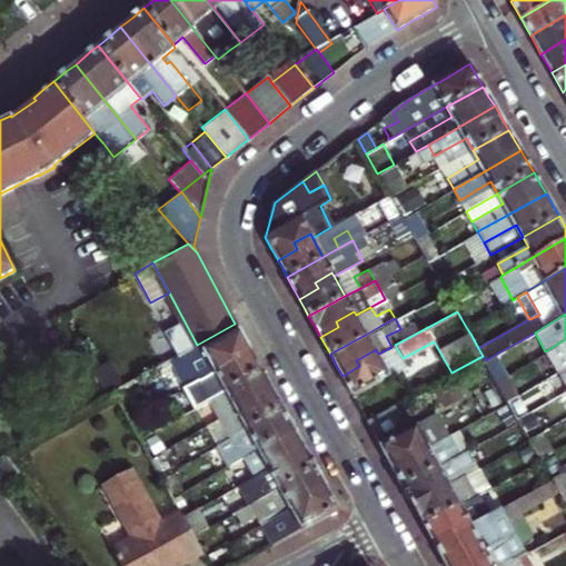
[(211,370),(212,373),(234,361),(230,356),(248,347),(244,339),(238,329),(172,365),(184,385),(211,370)]
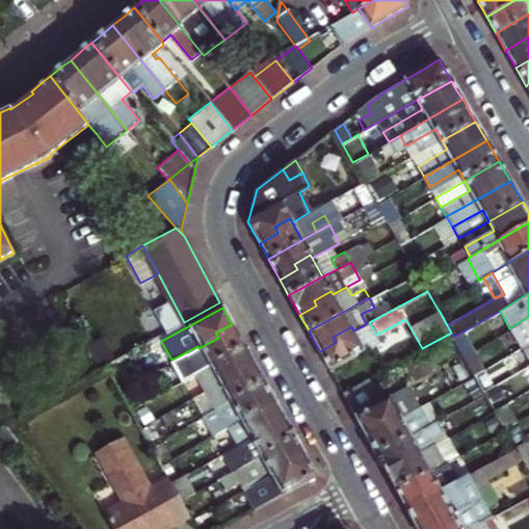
[(520,346),(521,345),(528,340),(528,317),(509,328),(520,346)]
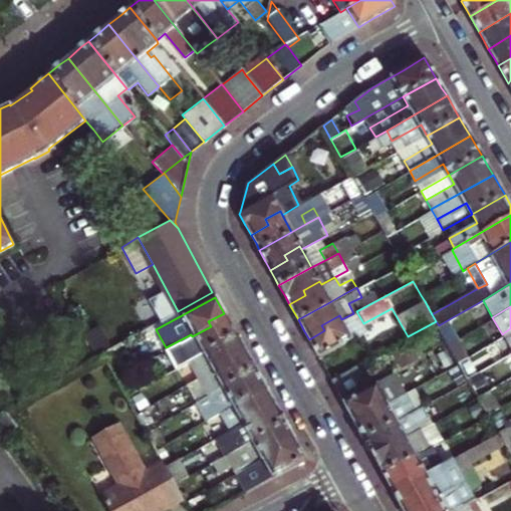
[(230,324),(224,313),(208,321),(211,326),(192,336),(191,334),(166,347),(164,348),(174,367),(175,366),(235,334),(230,324)]
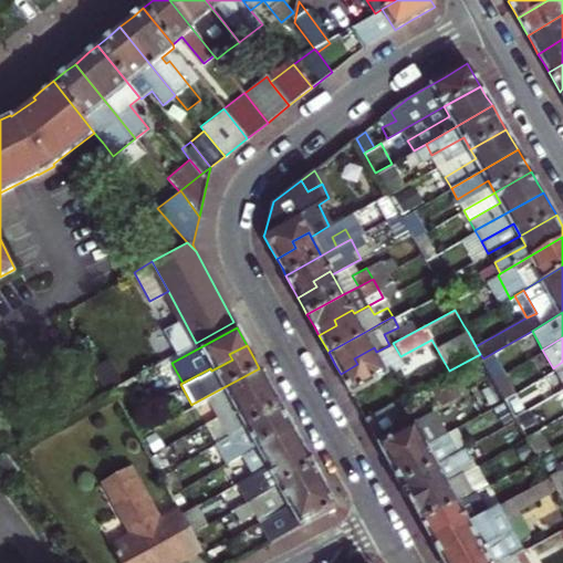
[(354,358),(357,364),(341,374),(346,385),(351,393),(387,372),(376,352),(374,347),(354,358)]
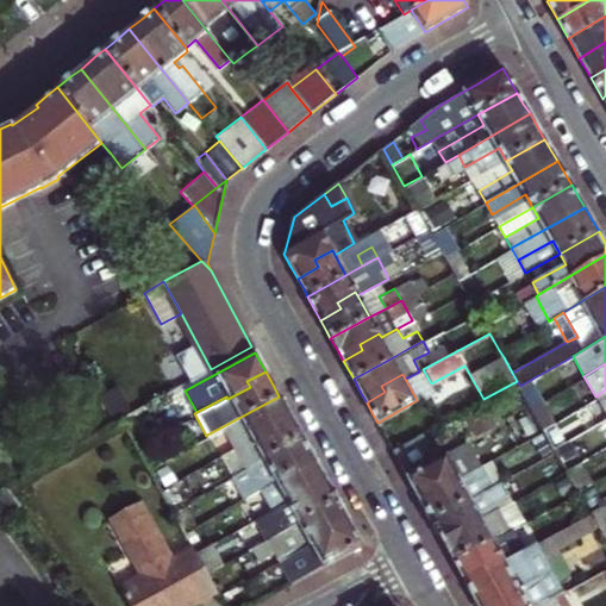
[(532,379),(520,386),(531,406),(544,399),(532,379)]
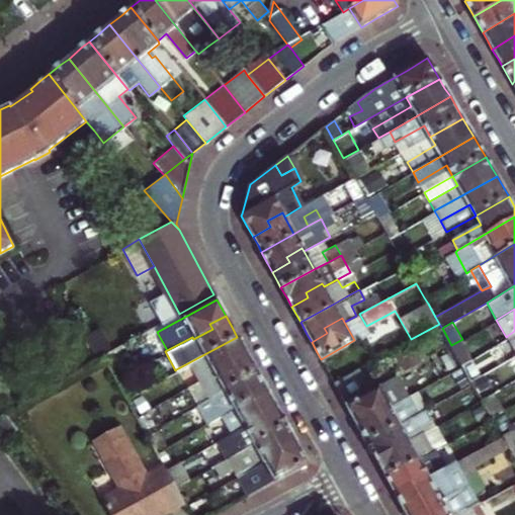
[(241,343),(237,337),(176,369),(186,388),(199,380),(212,373),(213,375),(233,365),(229,360),(245,351),(241,343)]
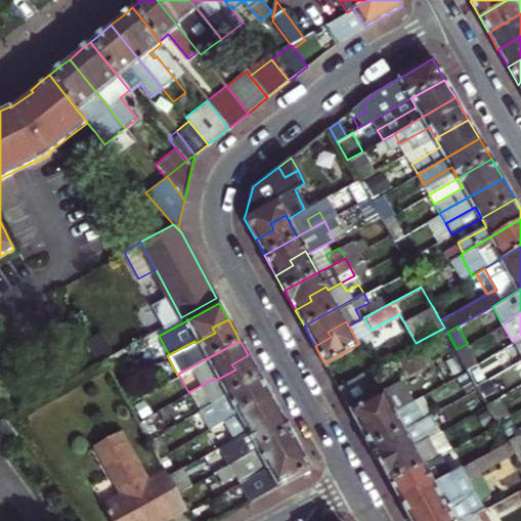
[(468,343),(457,349),(467,366),(477,360),(468,343)]
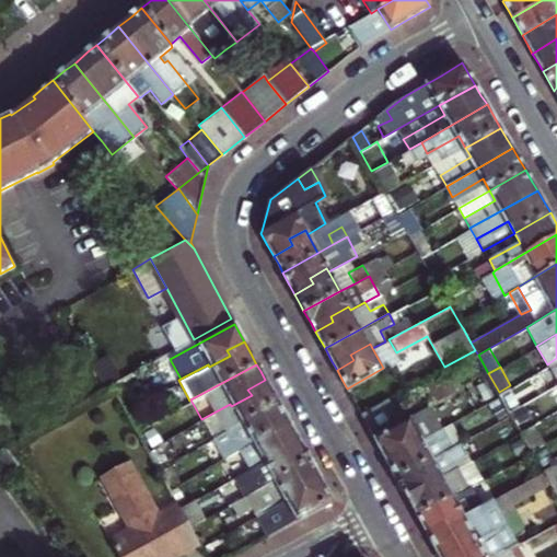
[(271,392),(265,380),(247,390),(252,395),(231,406),(230,404),(216,412),(221,420),(207,428),(212,439),(277,403),(271,392)]
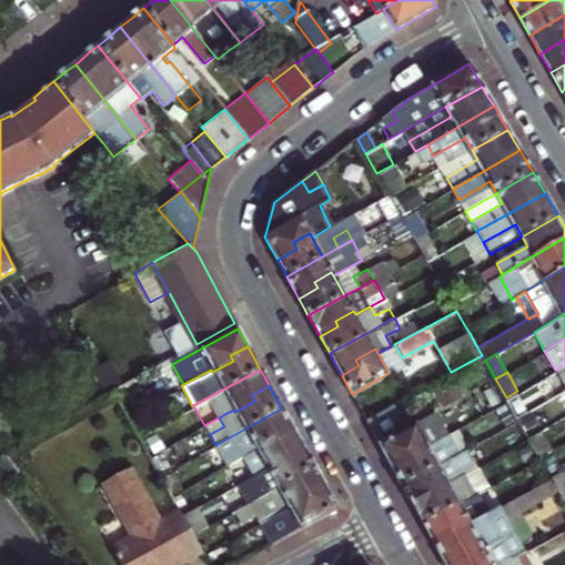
[(407,429),(393,403),(365,419),(385,454),(392,466),(411,456),(406,450),(425,440),(416,423),(407,429)]
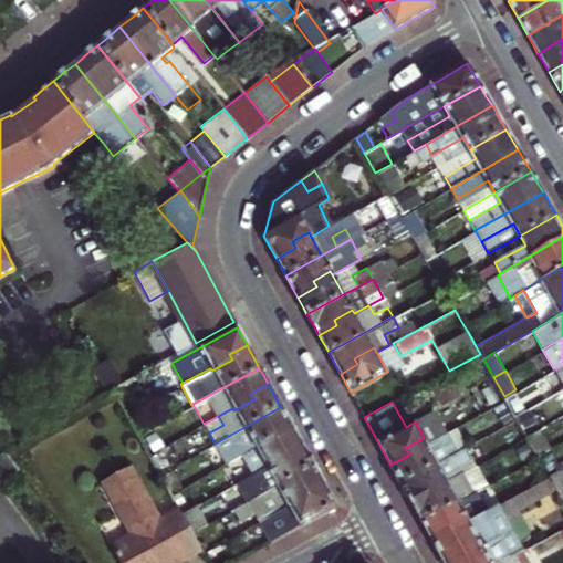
[(430,414),(436,424),(449,416),(444,406),(430,414)]
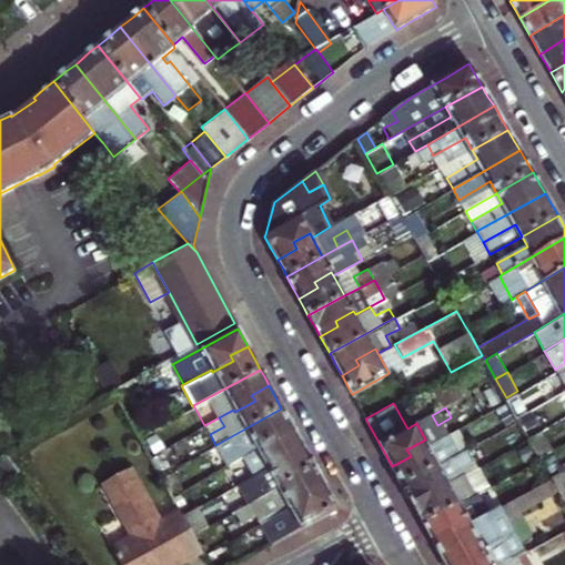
[(281,409),(215,445),(226,464),(242,455),(292,427),(286,419),(281,409)]
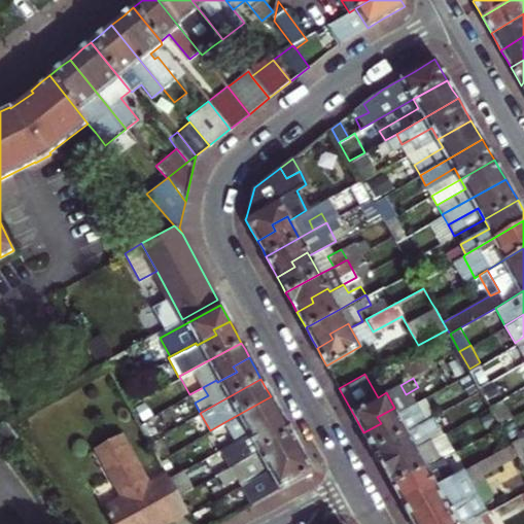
[(224,422),(235,440),(245,433),(247,437),(266,425),(263,420),(279,412),(276,405),(271,396),(224,422)]
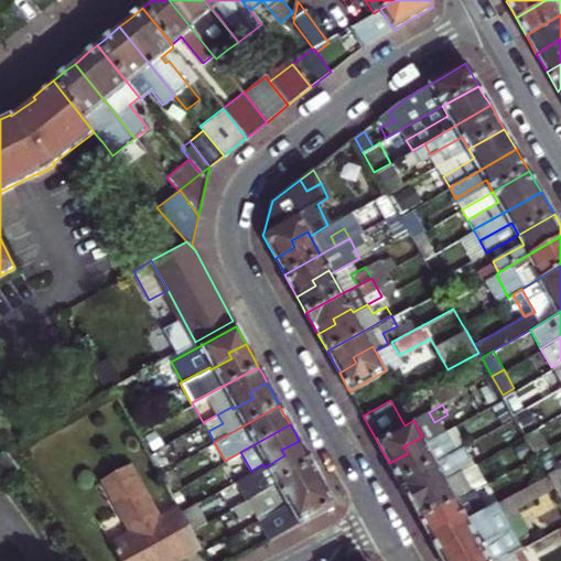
[(457,433),(444,441),(450,452),(463,444),(457,433)]
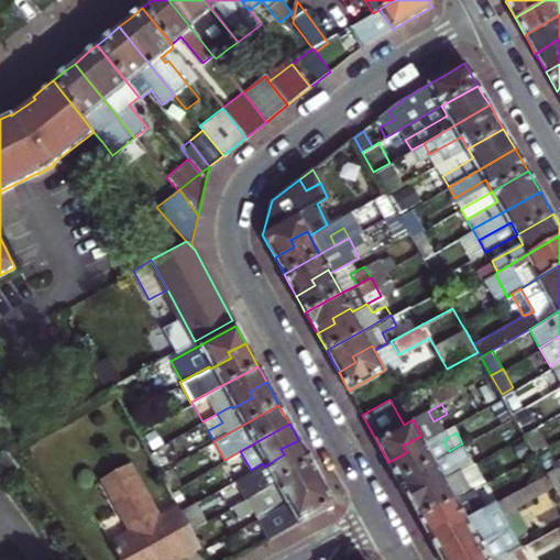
[(403,446),(407,452),(388,462),(393,472),(397,479),(435,459),(425,440),(421,436),(403,446)]
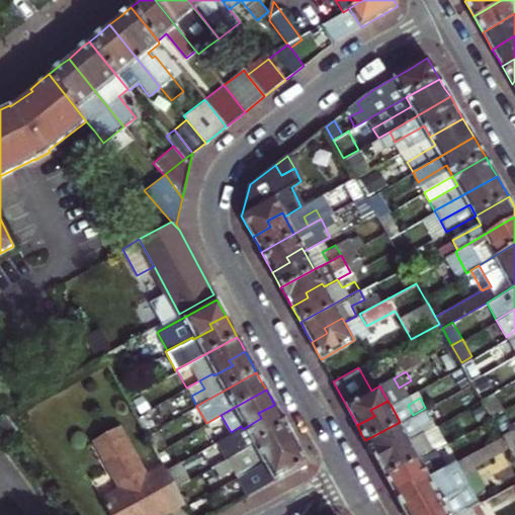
[(231,432),(217,440),(227,457),(285,425),(280,415),(274,405),(258,413),(261,418),(243,429),(241,426),(231,432)]
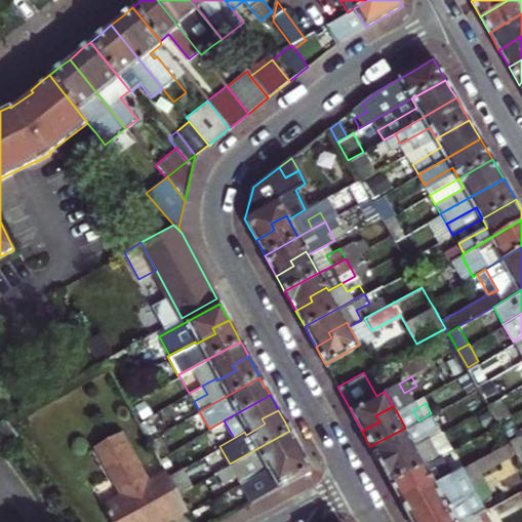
[(437,424),(431,413),(418,420),(425,431),(437,424)]
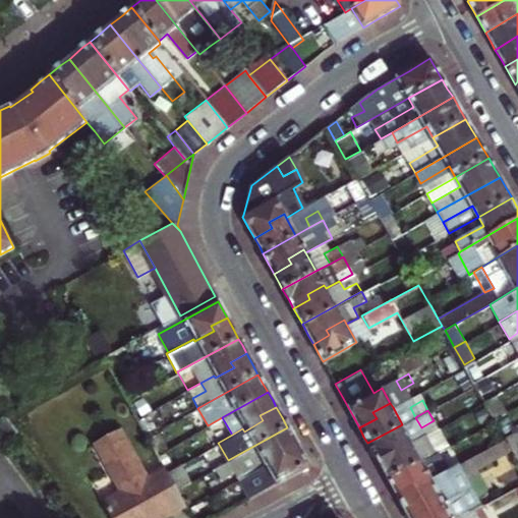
[(0,443),(13,433),(3,416),(3,415),(0,417),(0,443)]
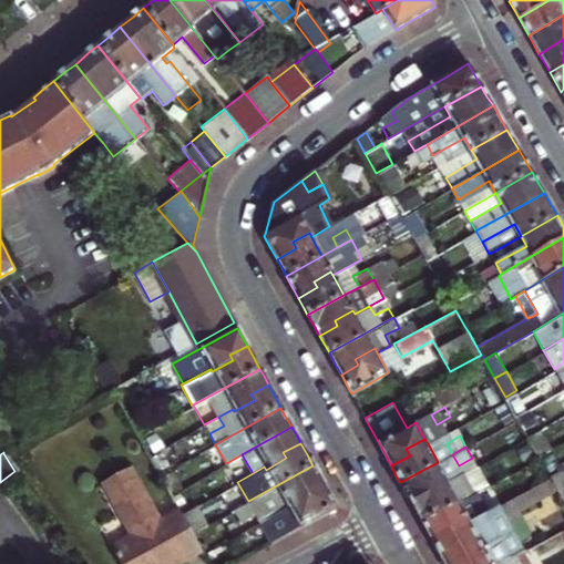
[(412,505),(432,494),(430,489),(448,479),(438,462),(400,482),(407,495),(412,505)]
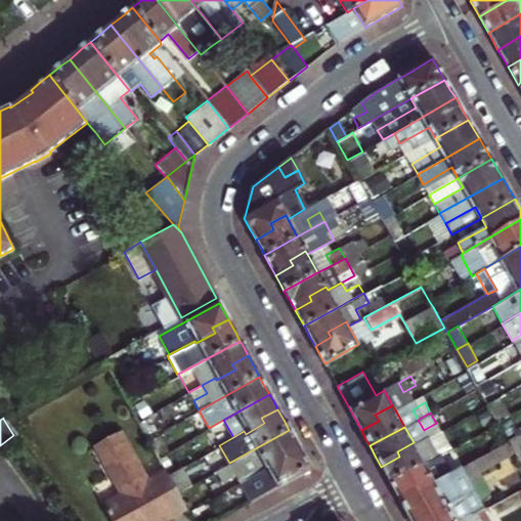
[(98,503),(109,520),(153,520),(183,505),(176,492),(166,475),(162,468),(144,477),(118,428),(91,442),(119,491),(98,503)]
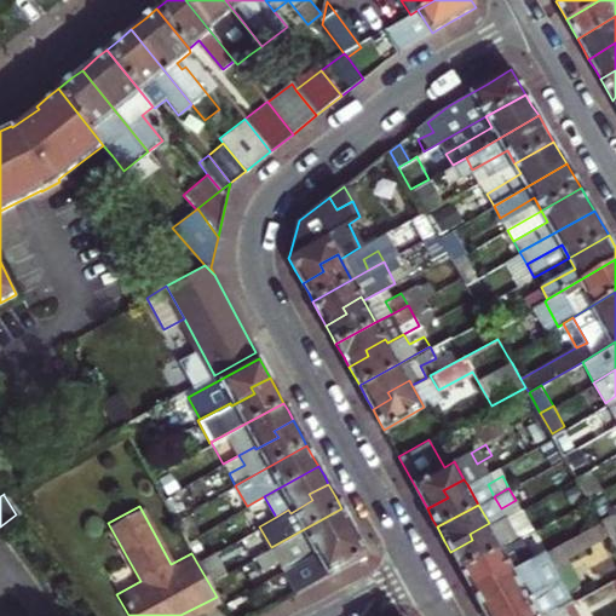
[(615,547),(615,507),(599,518),(600,520),(609,535),(615,547)]
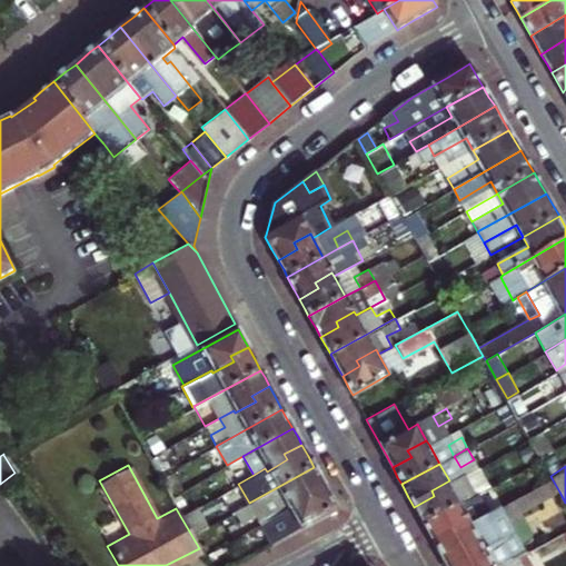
[(319,476),(314,467),(249,503),(235,510),(241,522),(256,514),(261,523),(287,508),(288,512),(309,500),(307,495),(324,485),(319,476)]
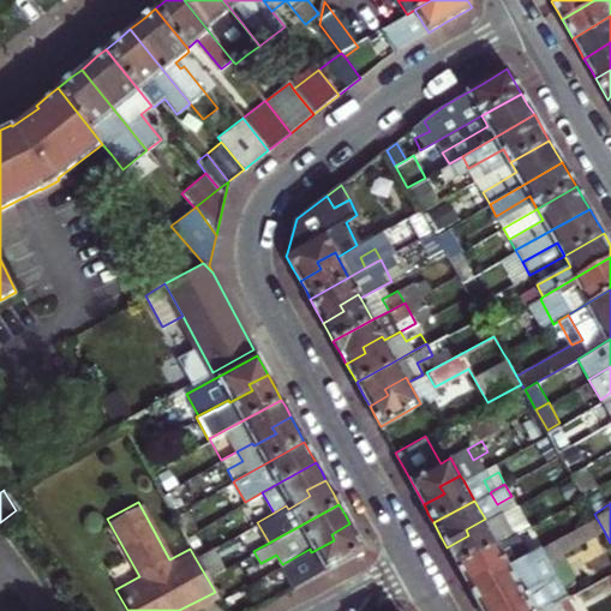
[(466,529),(468,535),(447,547),(453,557),(457,564),(515,533),(504,513),(486,522),(485,519),(466,529)]
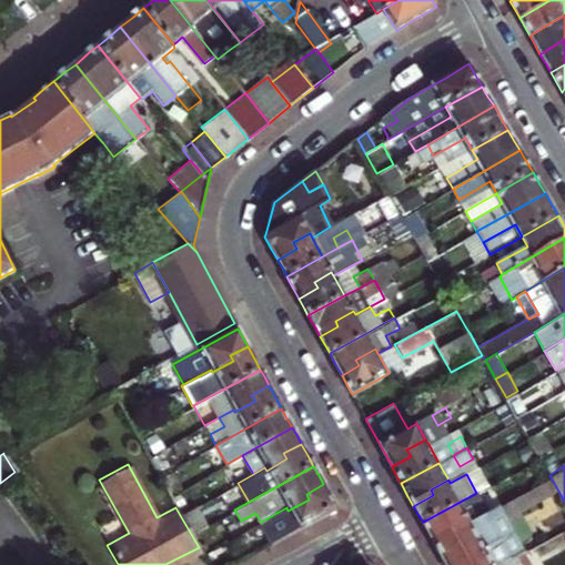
[(506,521),(558,491),(551,477),(500,506),(506,521)]
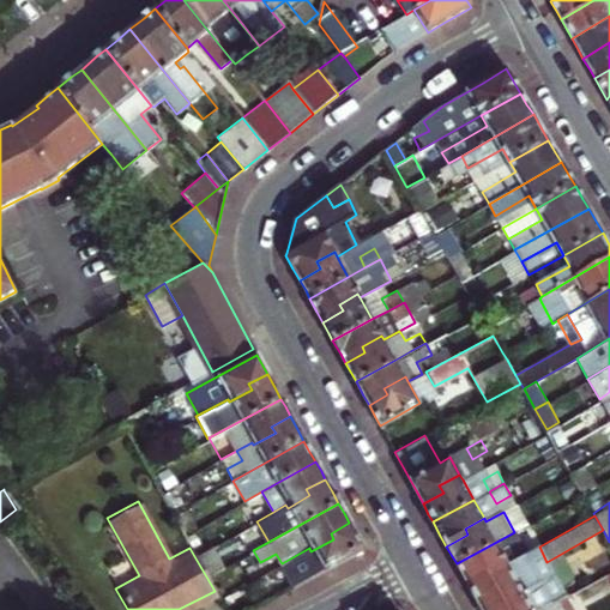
[(357,536),(349,523),(331,533),(333,539),(310,551),(309,548),(282,563),(279,565),(291,586),(362,547),(357,536)]
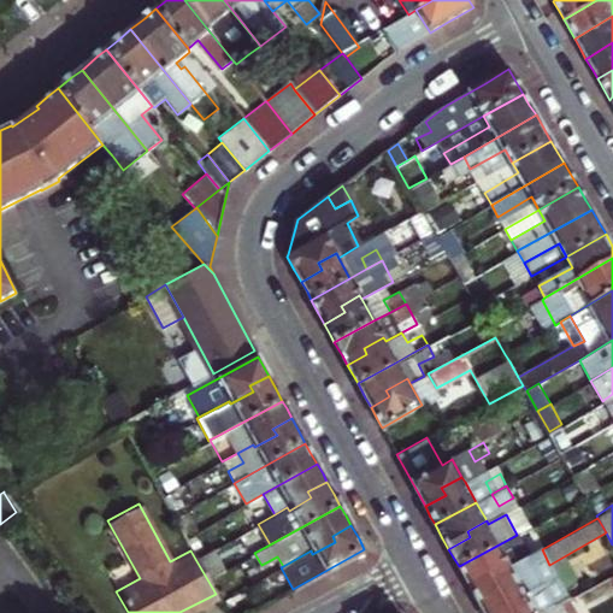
[(519,534),(517,535),(459,566),(466,581),(472,590),(493,579),(489,573),(510,563),(511,566),(531,555),(519,534)]
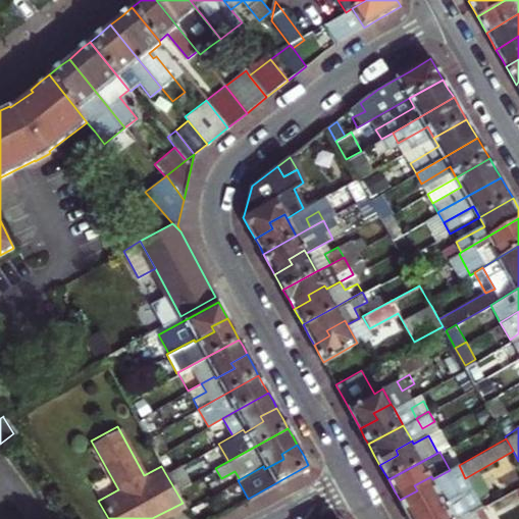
[(178,465),(165,473),(175,490),(189,483),(178,465)]
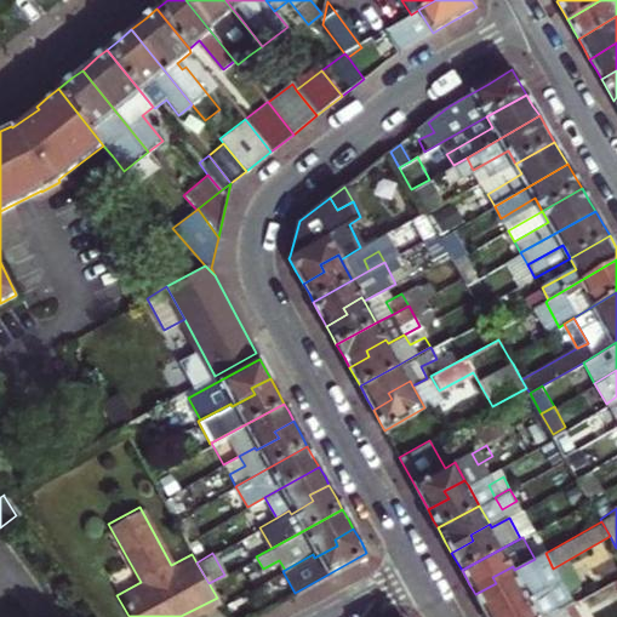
[(496,583),(475,594),(487,616),(543,616),(572,601),(553,569),(546,553),(535,559),(514,570),(513,566),(492,577),(496,583)]
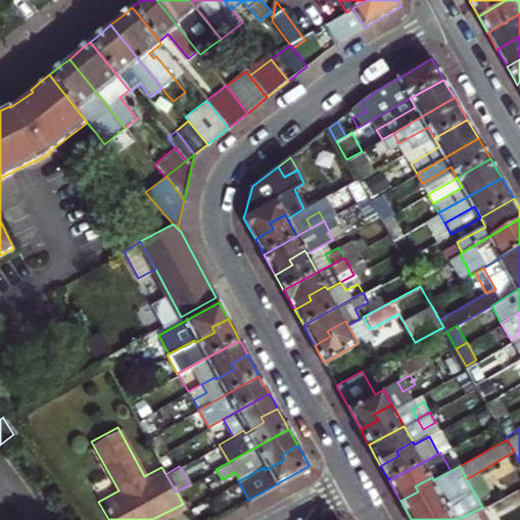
[(458,519),(489,519),(482,507),(458,519)]
